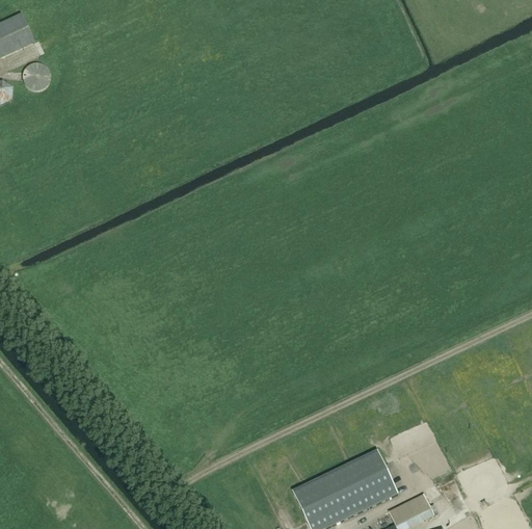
[(0,56),(33,42),(21,14),(0,23),(0,56)]
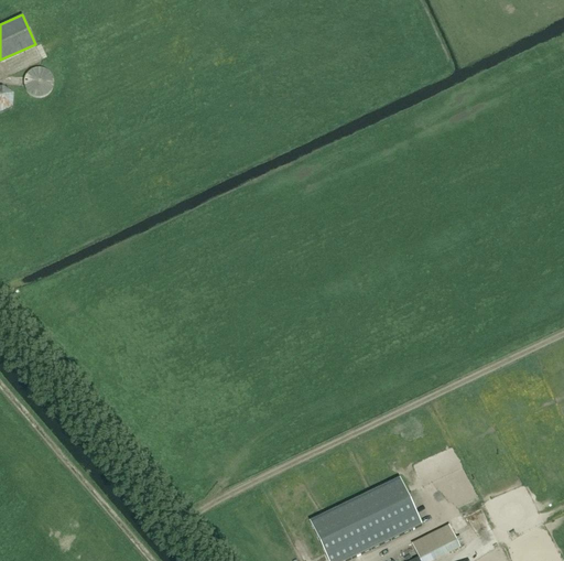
[(51,90),(52,88),(52,87),(53,85),(53,84),(53,82),(53,81),(53,77),(52,74),(51,73),(50,72),(49,69),(47,68),(45,67),(43,66),(41,66),(40,66),(39,66),(36,66),(35,66),(33,67),(32,67),(30,68),(29,69),(26,72),(25,73),(24,75),(23,77),(23,79),(23,82),(23,83),(24,85),(24,86),(25,89),(26,90),(30,93),(33,95),(34,96),(38,96),(39,96),(42,96),(45,94),(46,94),(47,93),(50,92),(51,90)]
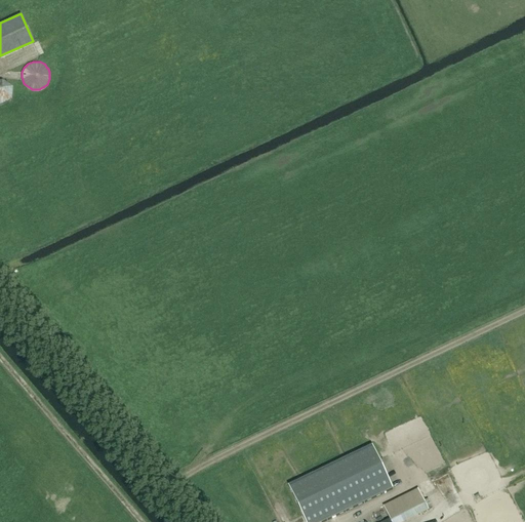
[(0,103),(11,98),(12,85),(2,78),(0,78),(0,103)]
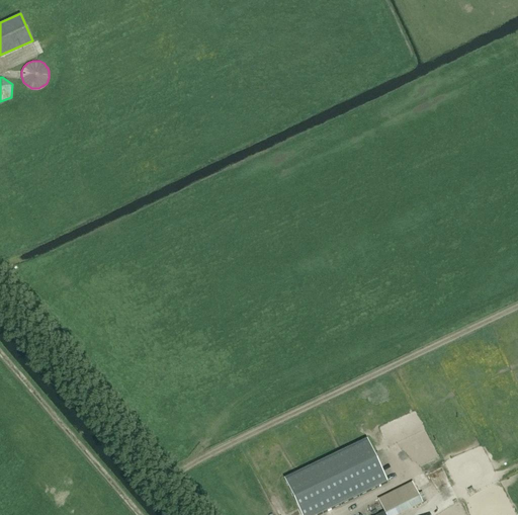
[(301,514),(314,514),(386,480),(366,437),(284,478),(301,514)]
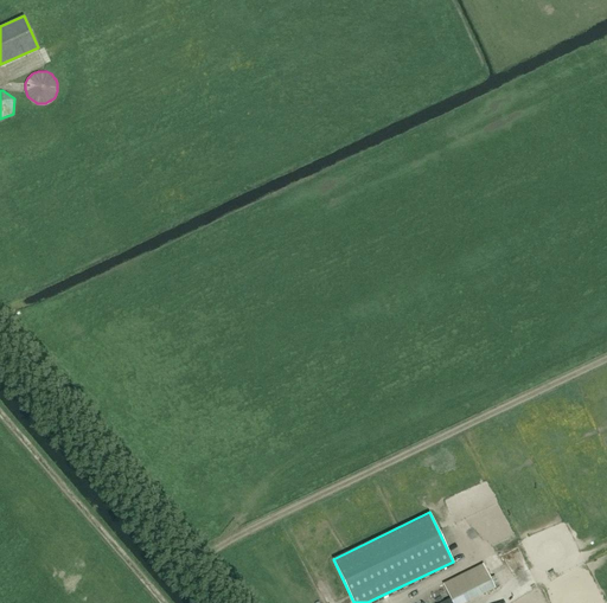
[(442,583),(451,598),(452,602),(460,602),(494,587),(483,563),(442,583)]
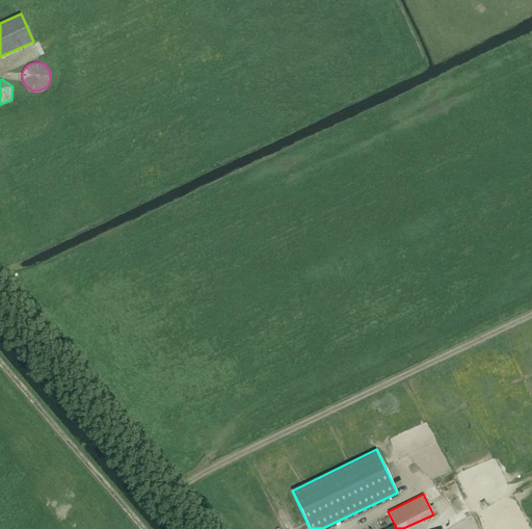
All buildings are outlined.
